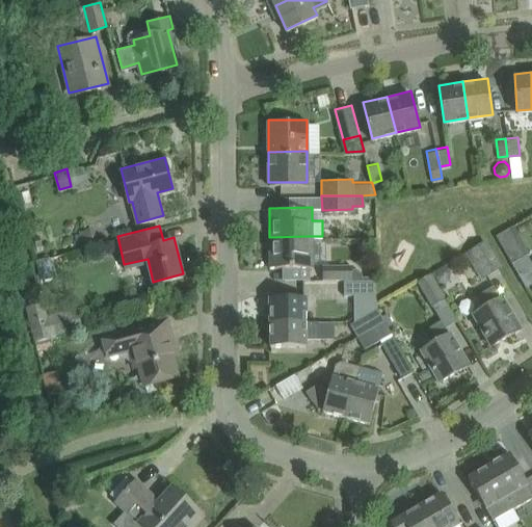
[(496,234),(512,261),(525,254),(508,227),(496,234)]
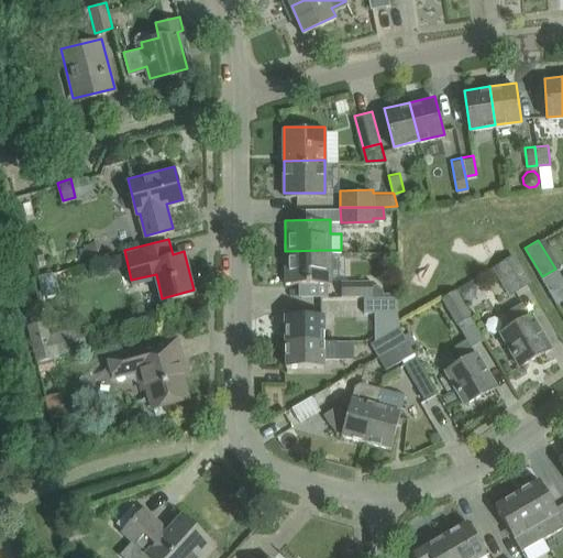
[(285,251),(285,281),(330,281),(330,266),(326,266),(326,250),(285,251)]
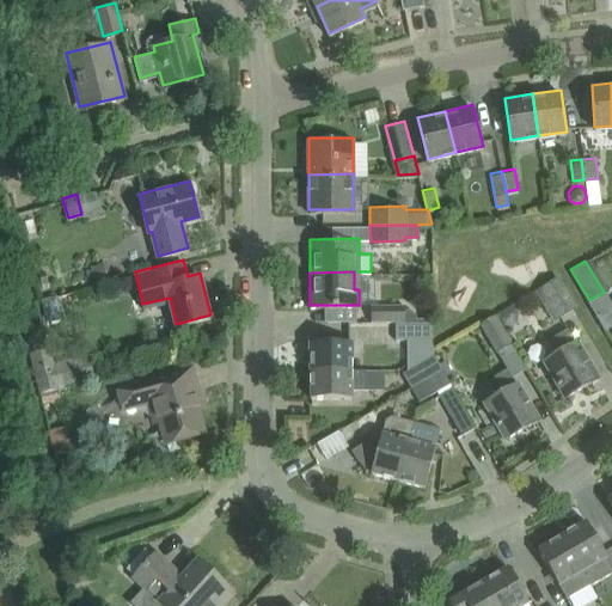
[(543,285),(560,313),(575,305),(557,276),(543,285)]
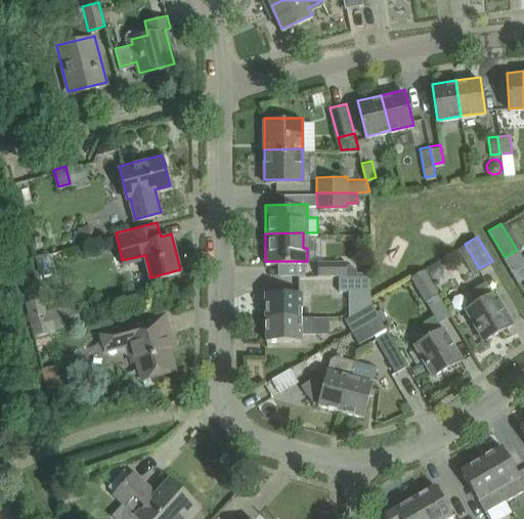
[(316,259),(316,274),(345,273),(345,259),(316,259)]
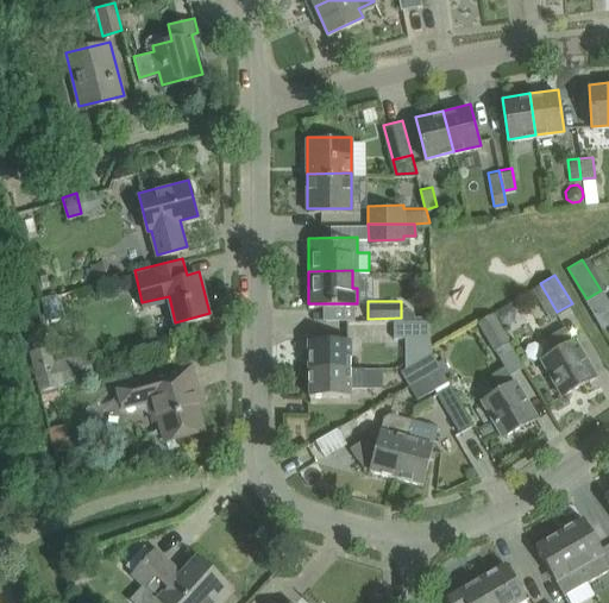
[(516,309),(513,302),(506,301),(501,305),(498,313),(502,320),(508,321),(514,318),(516,309)]
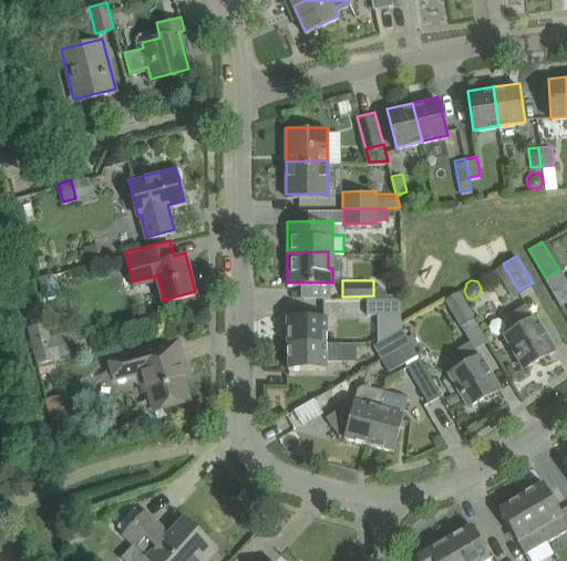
[(444,298),(460,324),(474,317),(457,290),(444,298)]
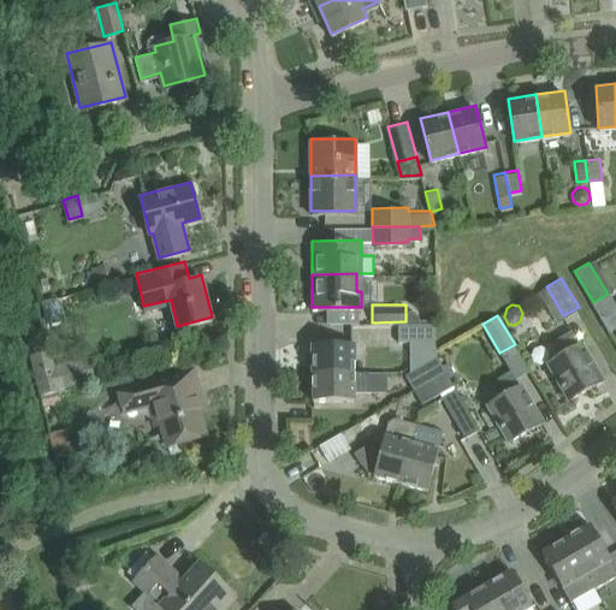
[(434,323),(398,324),(398,338),(420,338),(420,356),(436,348),(434,338),(434,323)]
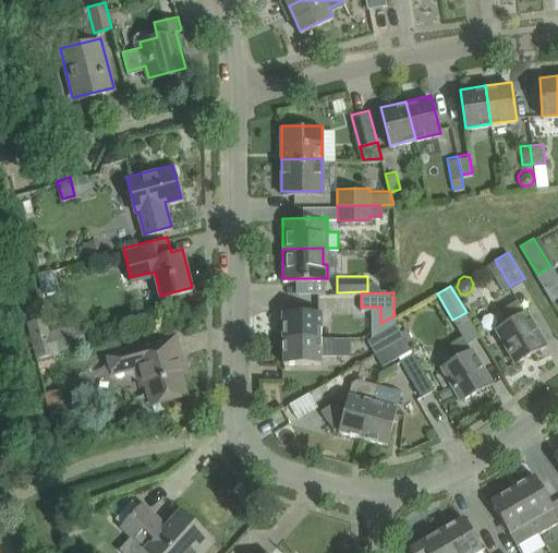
[(497,329),(514,360),(545,343),(519,297),(506,304),(513,319),(497,329)]
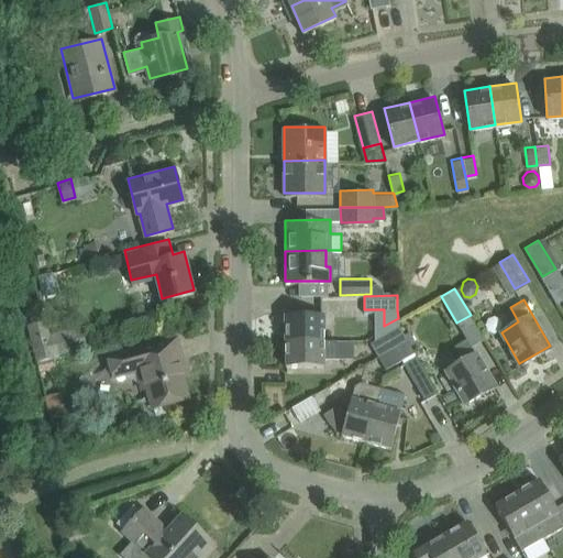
[(285,313),(285,340),(323,340),(323,313),(285,313)]
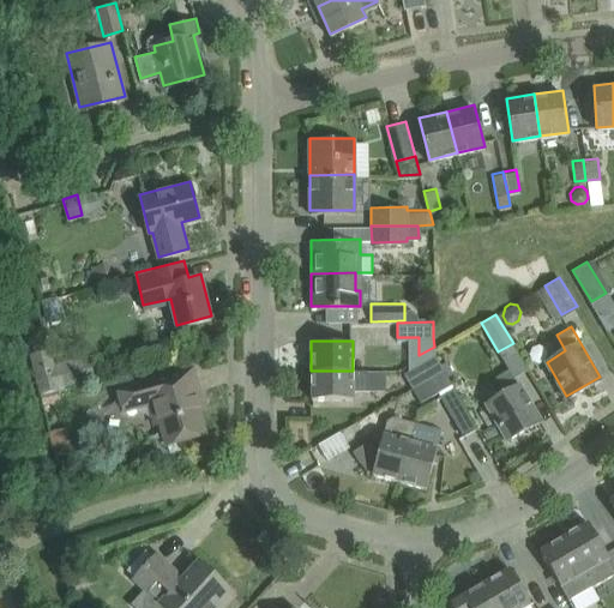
[(36,350),(42,375),(36,377),(41,393),(68,386),(66,379),(72,378),(68,366),(55,369),(49,347),(36,350)]
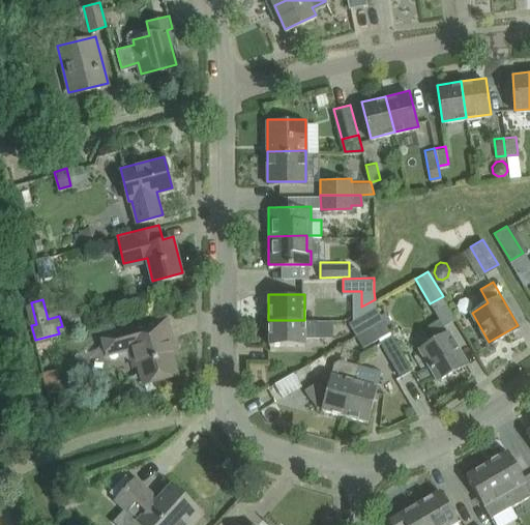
[(352,318),(348,320),(355,333),(382,317),(375,304),(352,318)]
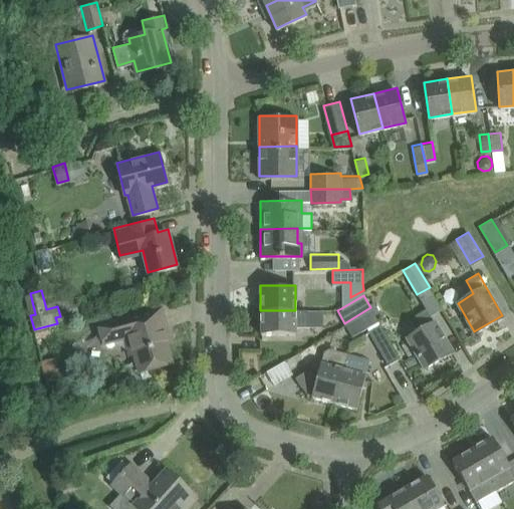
[(166,342),(171,341),(162,305),(97,323),(102,344),(125,337),(130,352),(135,350),(140,370),(172,361),(166,342)]
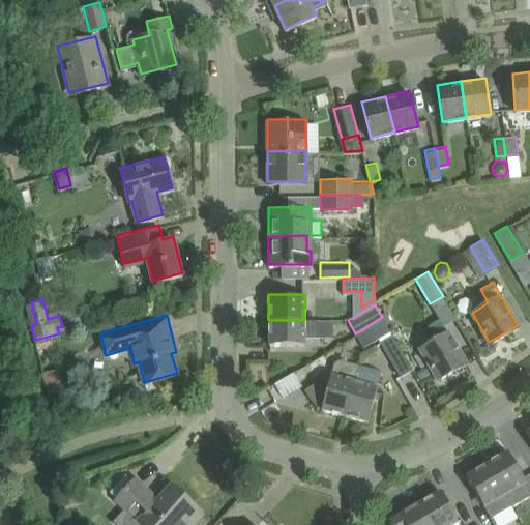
[(382,317),(355,333),(362,345),(378,337),(389,329),(382,317)]
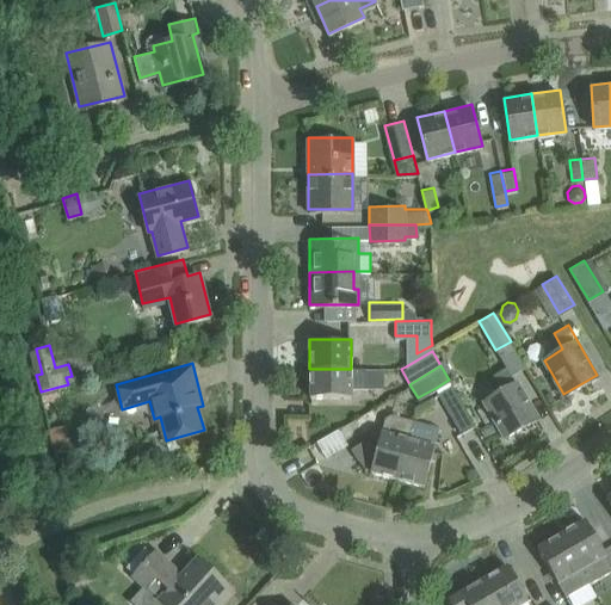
[(485,401),(505,436),(537,415),(508,366),(493,375),(501,390),(485,401)]
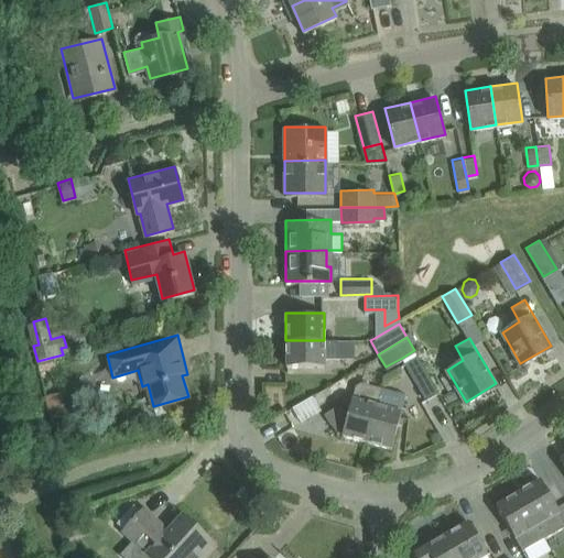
[(338,339),(324,340),(285,340),(286,364),(324,364),(324,357),(338,357),(338,339)]
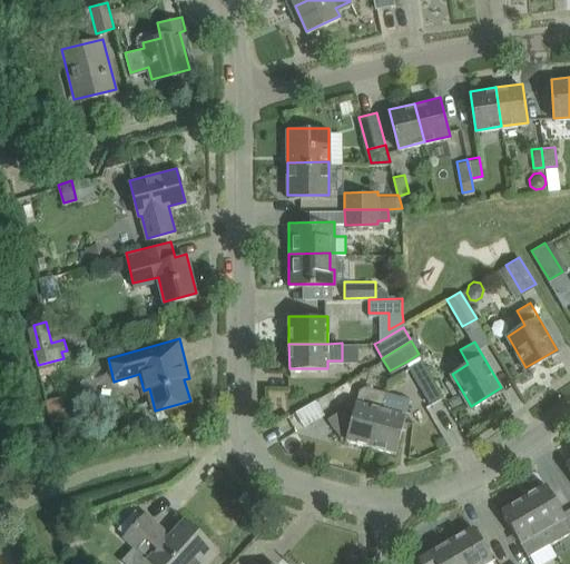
[(408,366),(430,403),(443,395),(422,357),(408,366)]
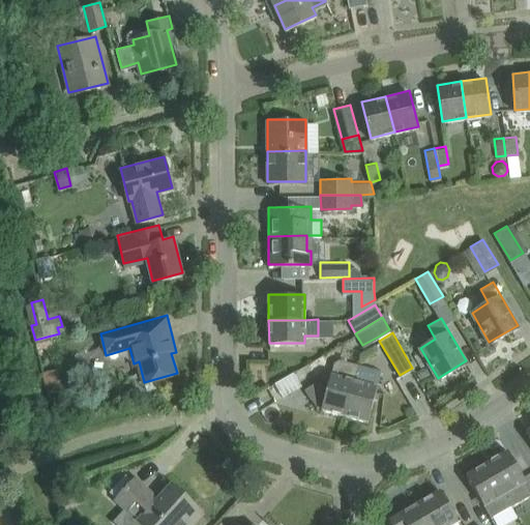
[(320,377),(304,387),(317,406),(319,404),(322,405),(321,407),(344,413),(357,363),(337,359),(333,361),(330,373),(327,384),(324,384),(320,377)]
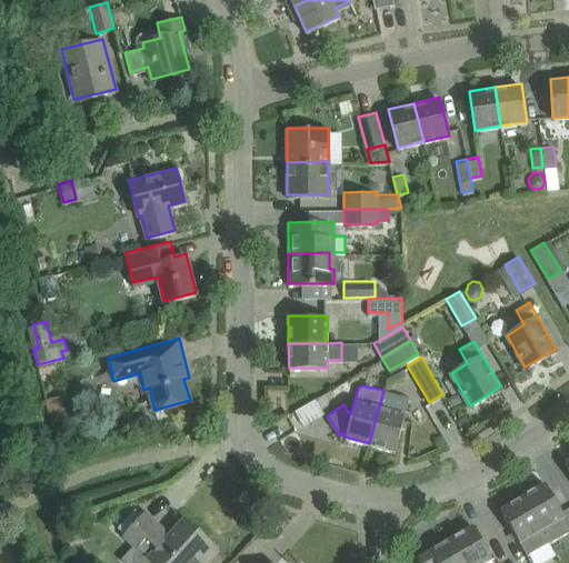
[(383,390),(369,443),(395,450),(409,398),(383,390)]
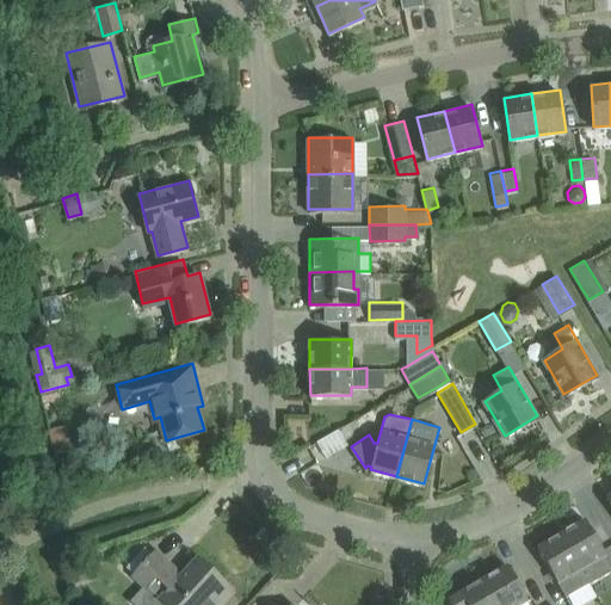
[(327,451),(347,439),(339,426),(319,437),(327,451)]
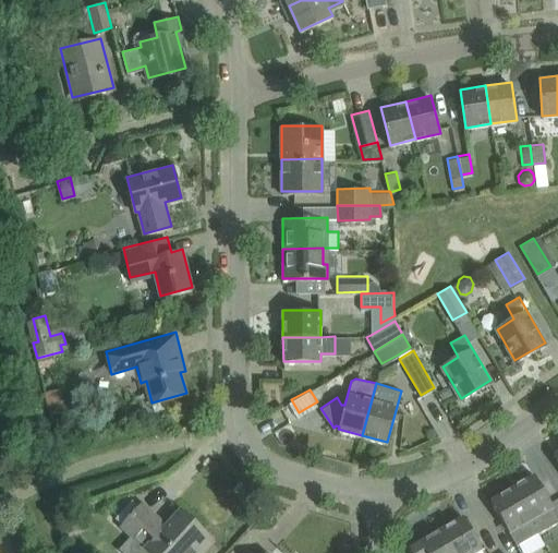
[(557,513),(534,472),(512,485),(540,531),(557,520),(557,513)]
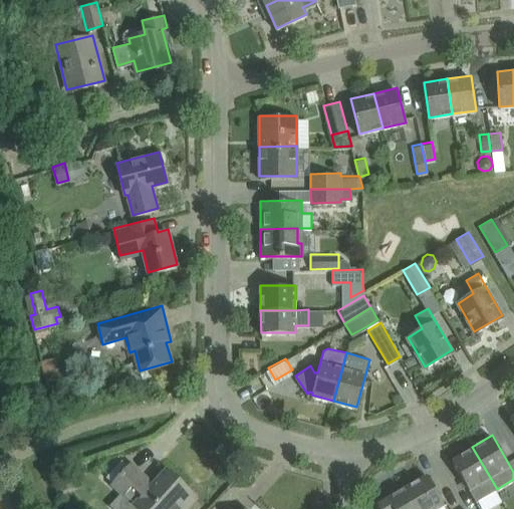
[(497,489),(472,447),(452,459),(476,501),(497,489)]
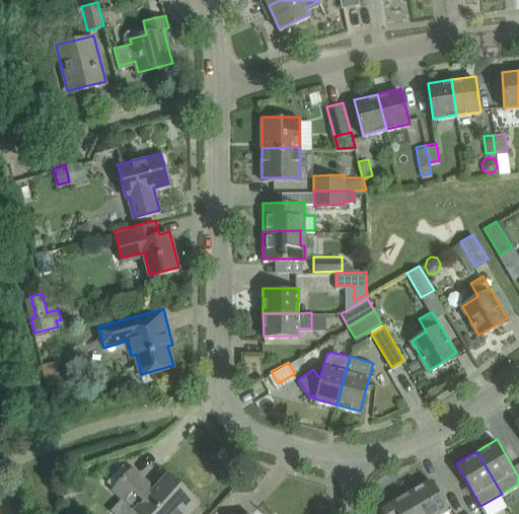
[(135,509),(140,513),(183,513),(198,500),(168,472),(154,487),(132,466),(113,487),(128,500),(131,497),(139,504),(135,509)]
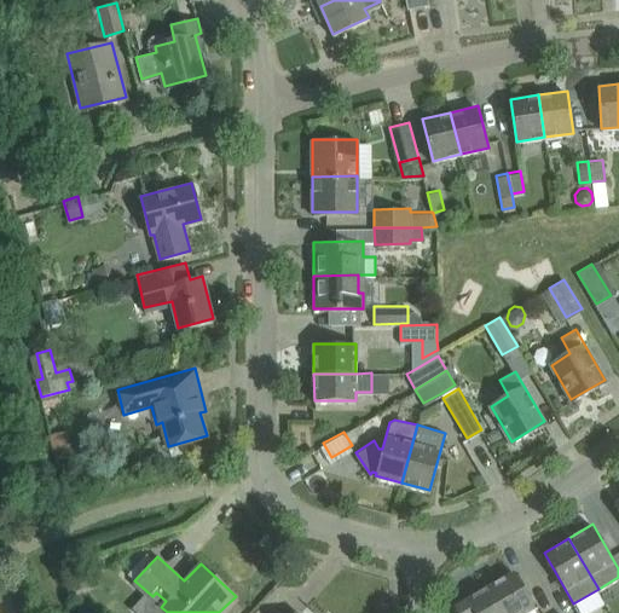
[(514,570),(490,584),(505,612),(524,612),(536,607),(514,570)]
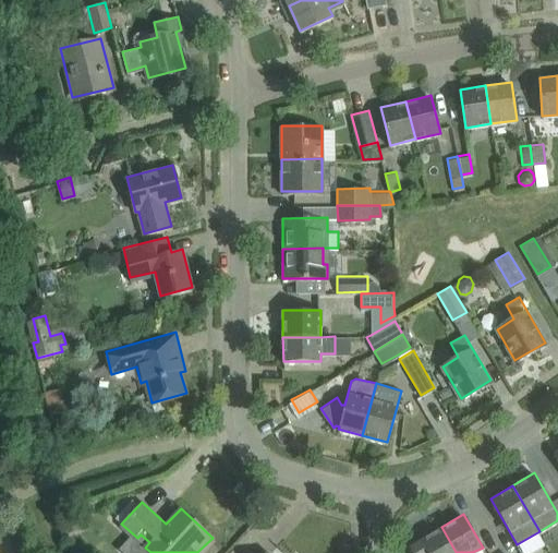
[(456,552),(441,527),(409,545),(412,552),(456,552)]
